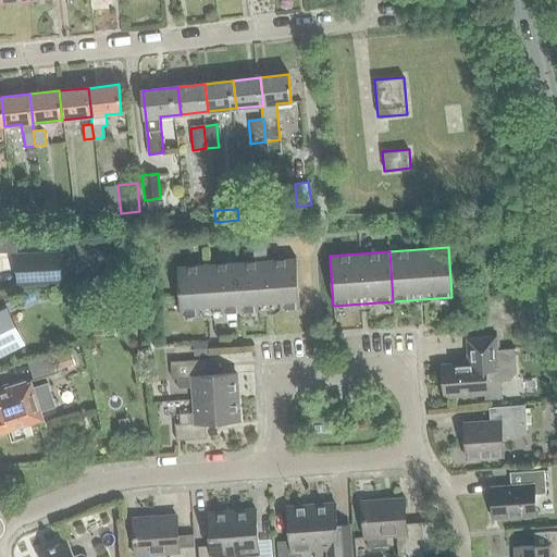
[(59,254),(15,256),(16,282),(60,280),(59,254)]
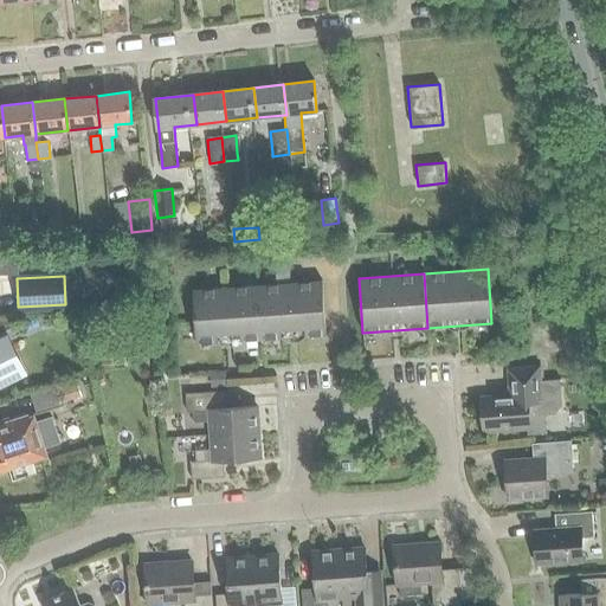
[(326,336),(322,281),(257,285),(260,341),(326,336)]
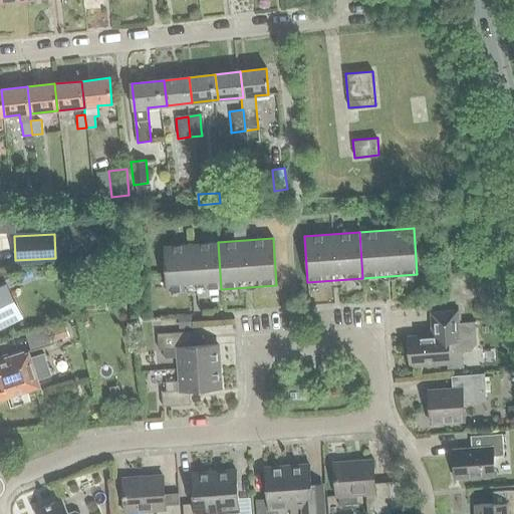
[(221,289),(218,242),(164,246),(167,292),(221,289)]
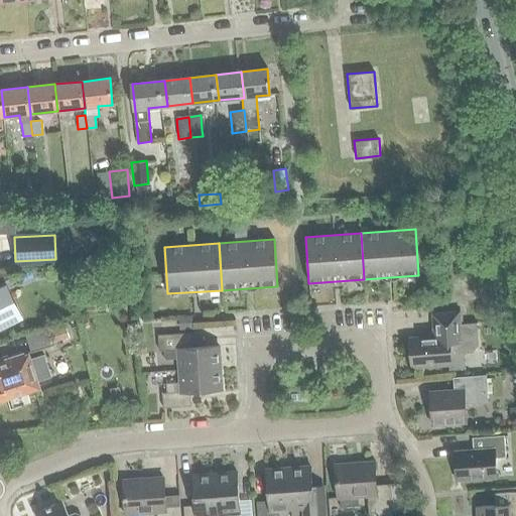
[(82,274),(79,264),(69,267),(72,277),(82,274)]
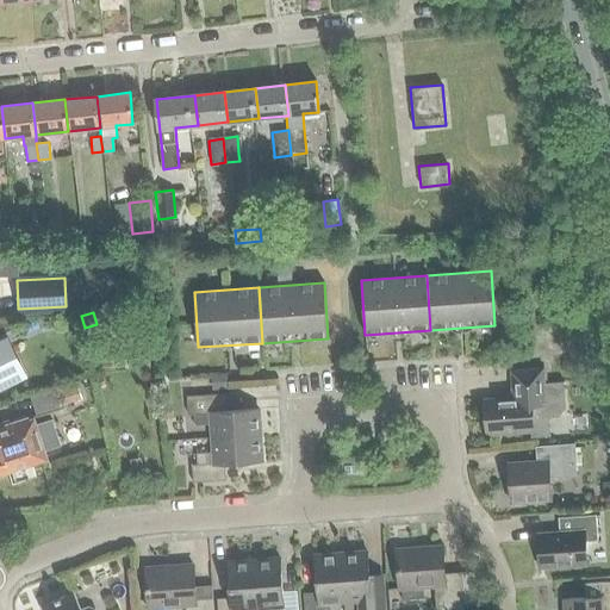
[(12,322),(0,322),(0,337),(16,329),(12,322)]
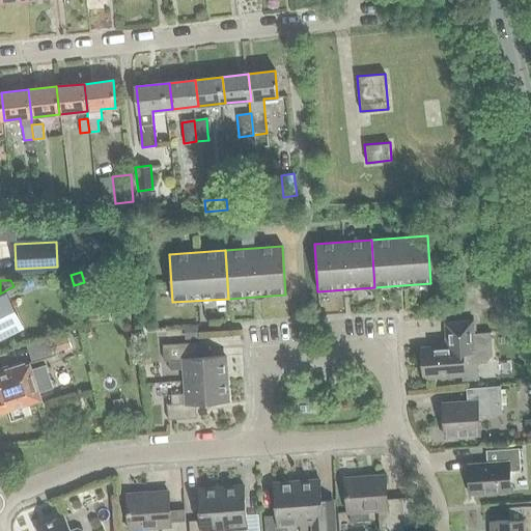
[(0,338),(23,328),(6,294),(0,296),(0,338)]
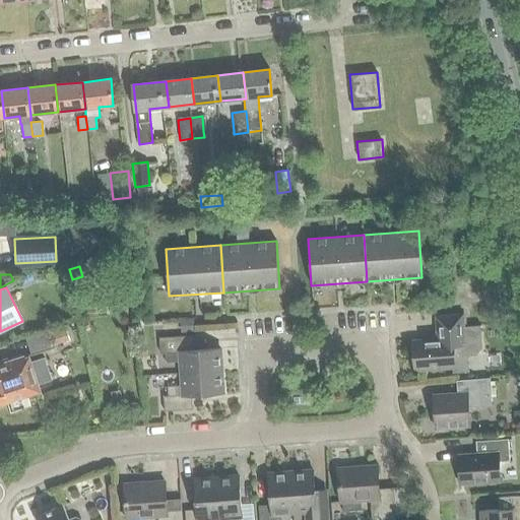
[(412,340),(414,371),(454,369),(454,372),(452,372),(452,373),(468,372),(468,371),(467,371),(465,354),(470,354),(474,354),(480,347),(478,327),(480,327),(480,326),(463,327),(463,314),(436,316),(437,338),(412,340)]
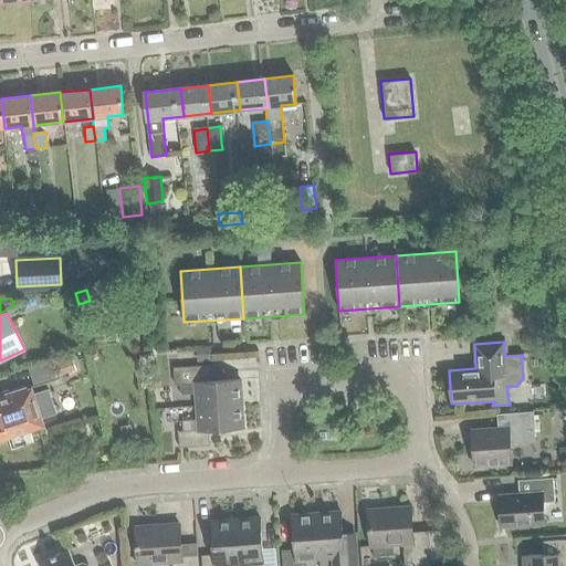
[(196,347),(197,362),(211,362),(210,346),(196,347)]
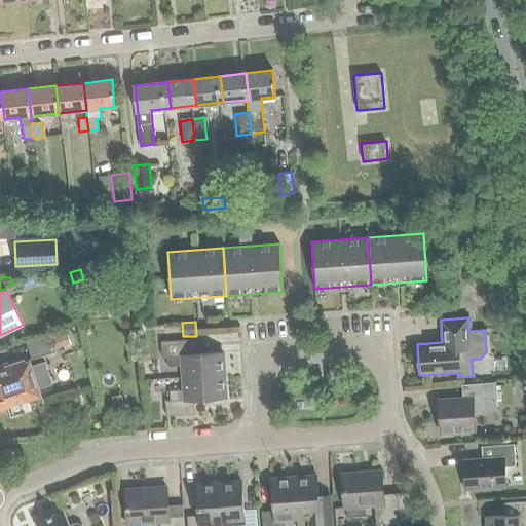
[(67,333),(50,338),(49,332),(25,339),(30,358),(54,350),(54,349),(70,344),(67,333)]
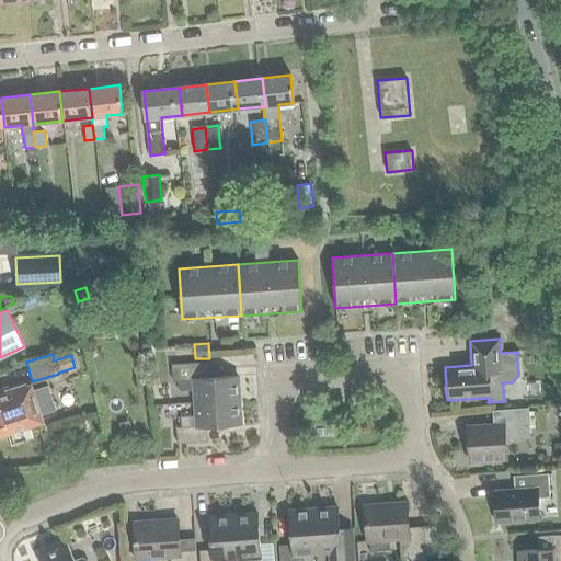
[(239,400),(237,376),(204,378),(203,362),(171,364),(172,381),(178,381),(179,391),(194,390),(195,403),(239,400)]
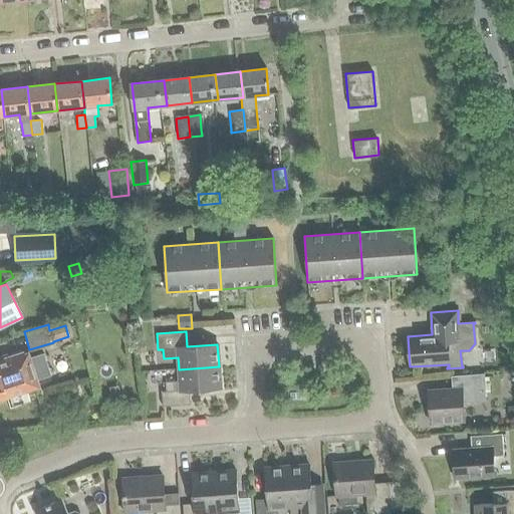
[(0,400),(27,391),(39,387),(37,378),(50,374),(43,353),(26,359),(23,351),(0,358),(0,400)]
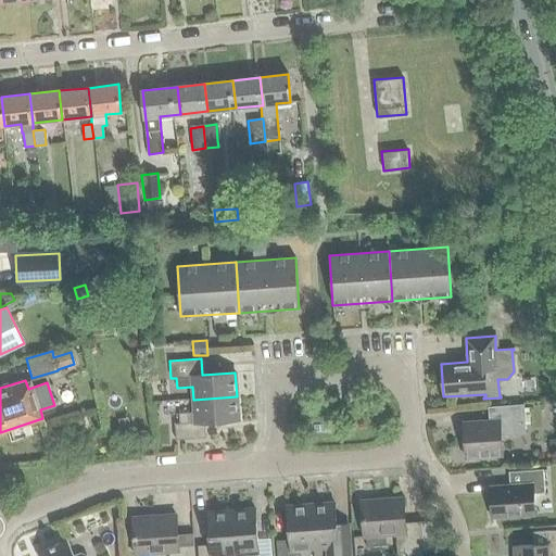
[(206,438),(205,422),(238,420),(237,396),(193,400),(194,412),(179,413),(179,424),(175,424),(176,440),(206,438)]
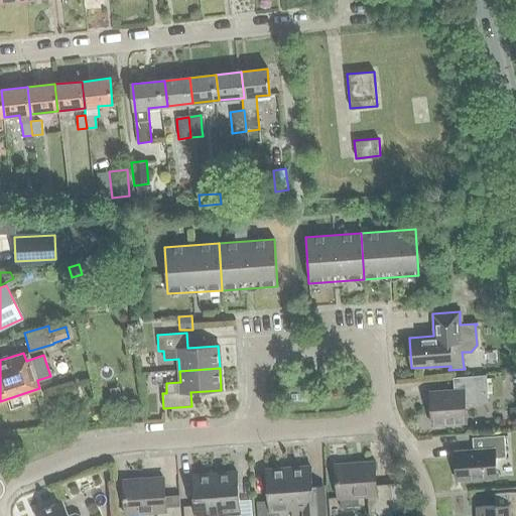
[(465,404),(488,403),(486,376),(457,378),(458,391),(429,393),(432,424),(466,422),(465,404)]
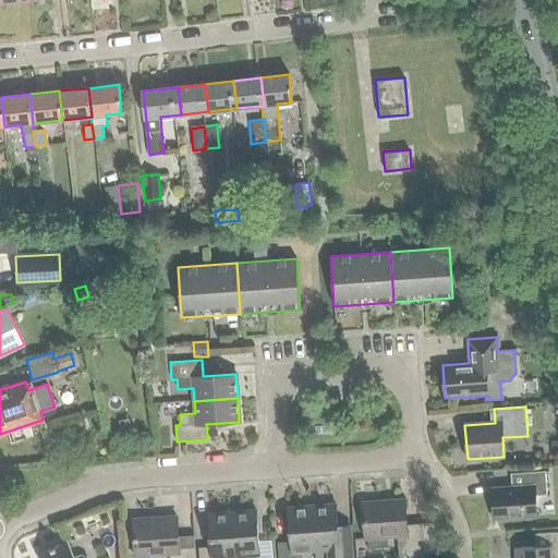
[(535,496),(547,495),(545,471),(510,474),(511,487),(492,489),(494,519),(536,517),(535,496)]
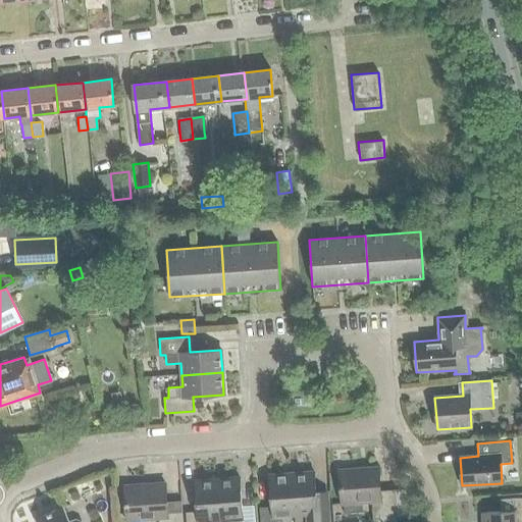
[(397,521),(395,493),(380,494),(378,468),(338,471),(342,504),(344,504),(344,514),(363,513),(362,503),(371,502),(373,521),(397,521)]
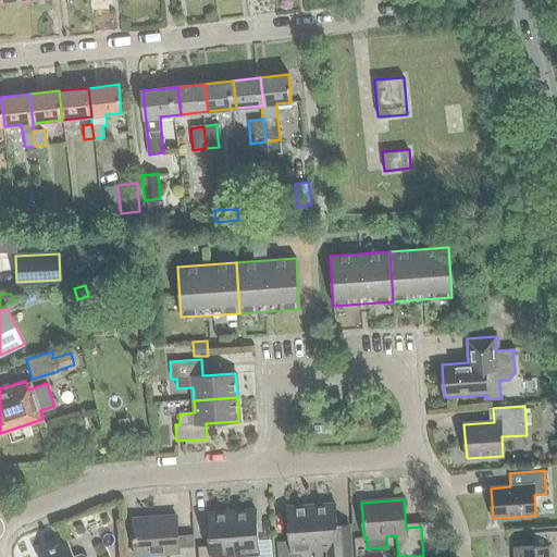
[(335,504),(313,505),(311,506),(312,527),(314,548),(326,547),(326,556),(349,556),(347,530),(336,531),(335,504)]
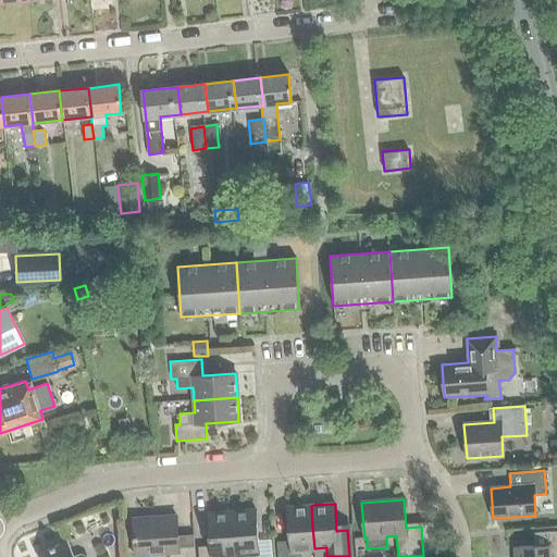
[(314,548),(312,527),(311,506),(287,508),(289,542),(276,543),(276,556),(300,556),(300,549),(314,548)]
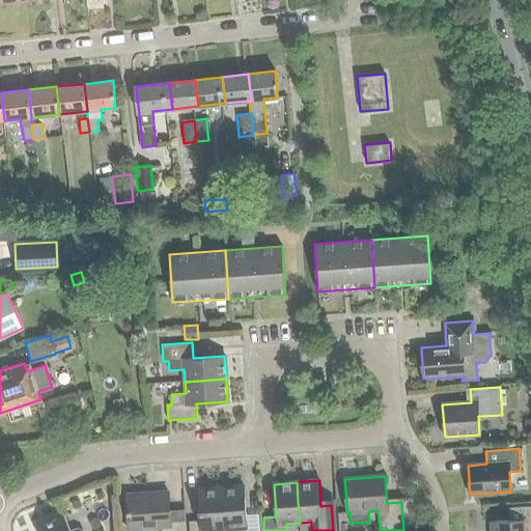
[(245,530),(244,486),(221,487),(224,528),(235,527),(234,530),(245,530)]
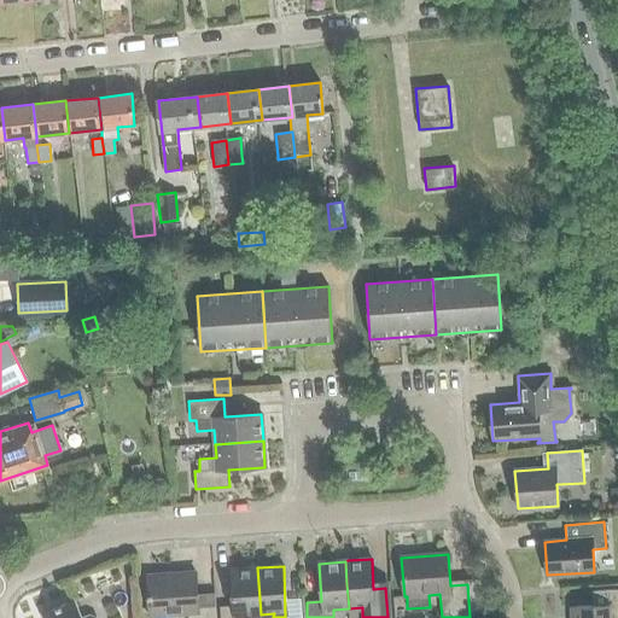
[(245,617),(245,616),(261,614),(257,567),(231,570),(232,604),(219,605),(219,617),(245,617)]
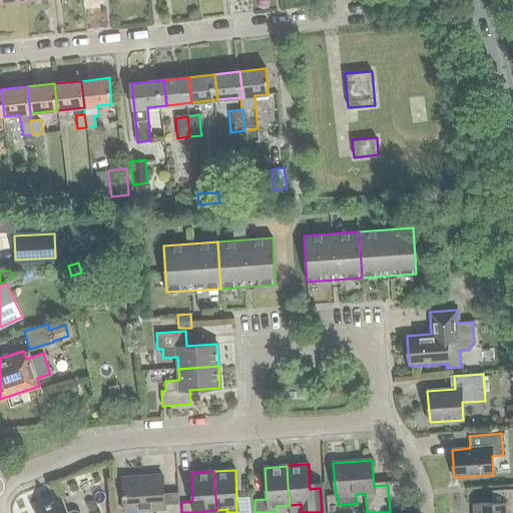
[(179,512),(178,497),(163,498),(162,475),(148,476),(148,478),(122,480),(125,512),(156,509),(156,512),(179,512)]
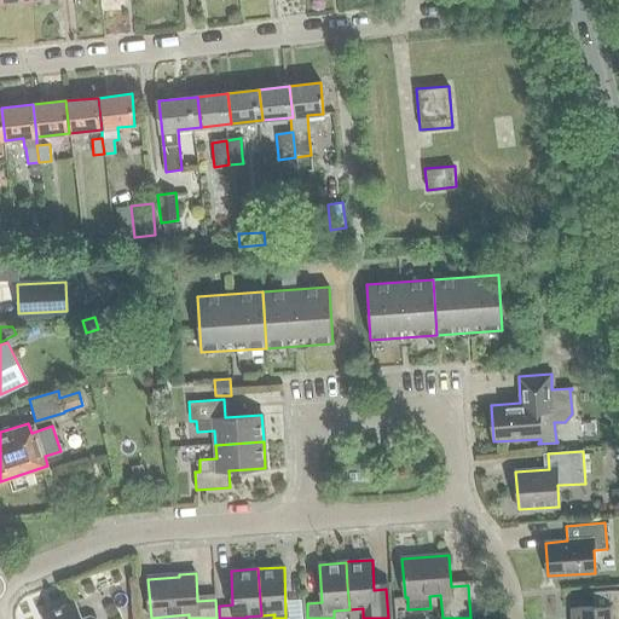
[(618,618),(618,590),(593,591),(594,607),(572,608),(572,618),(618,618)]
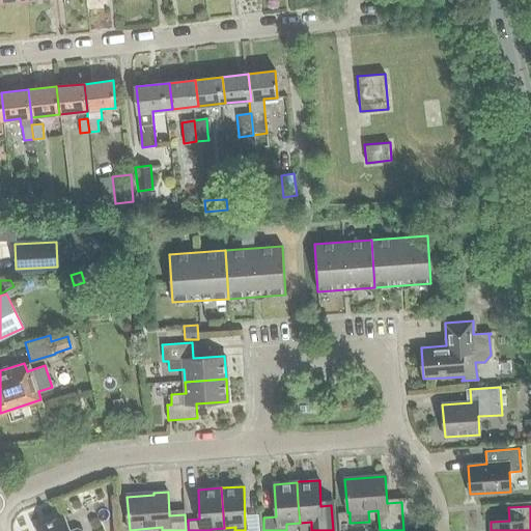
[(35,527),(36,530),(82,530),(83,530),(77,529),(71,530),(68,530),(63,515),(35,527)]
